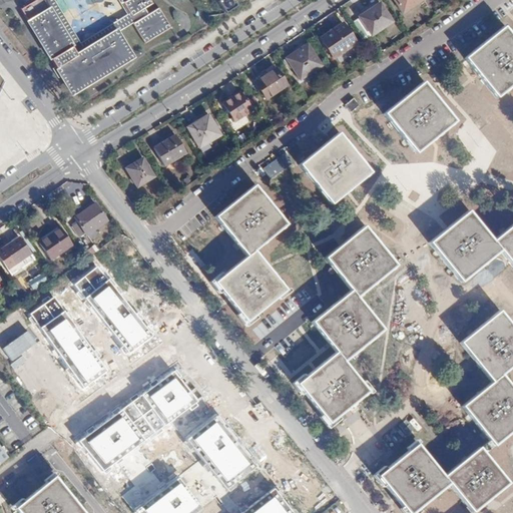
[(45,0),(34,0),(21,8),(73,94),(135,57),(119,30),(78,54),(45,0)]
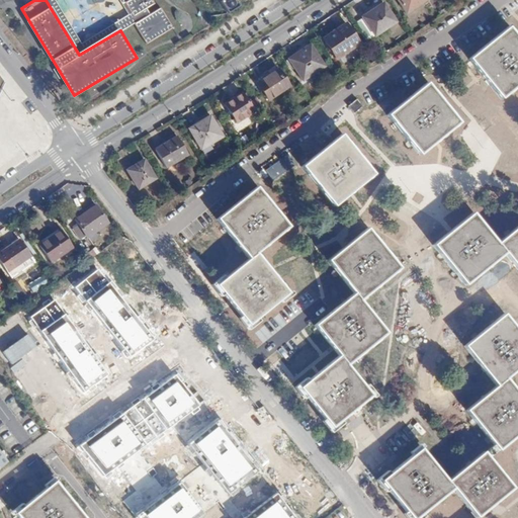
[(122,0),(119,2),(128,16),(135,12),(138,17),(130,22),(143,44),(170,27),(157,6),(146,12),(143,7),(151,3),(149,0),(122,0)]
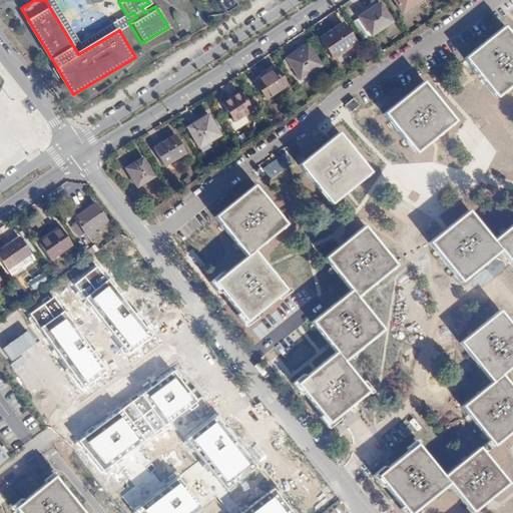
[(216,0),(224,12),(243,0),(216,0)]
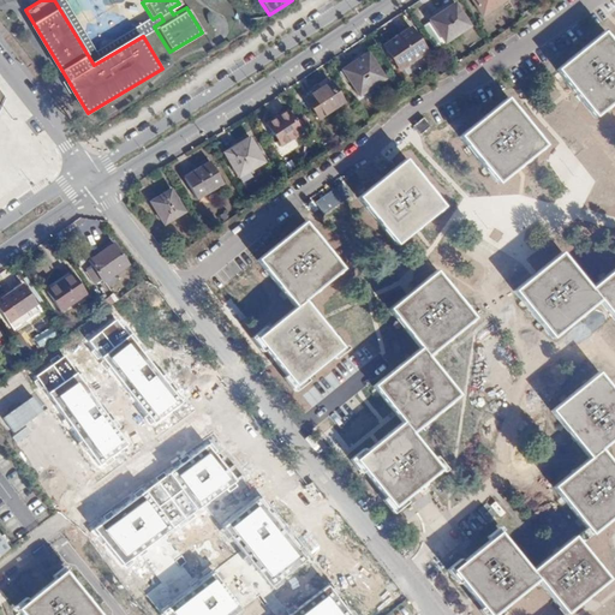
[(511,0),(477,0),(487,15),(511,0)]
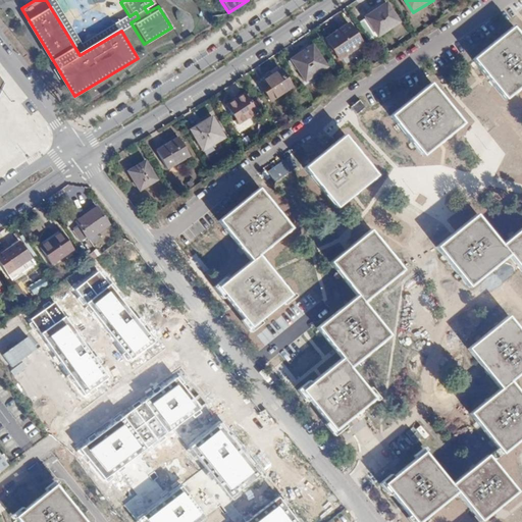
[(387,6),(367,17),(378,37),(399,25),(387,6)]
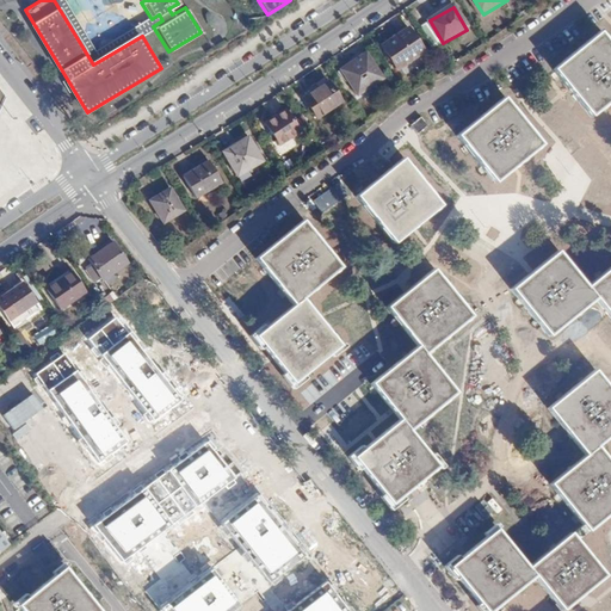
[(412,31),(382,49),(396,72),(426,54),(412,31)]
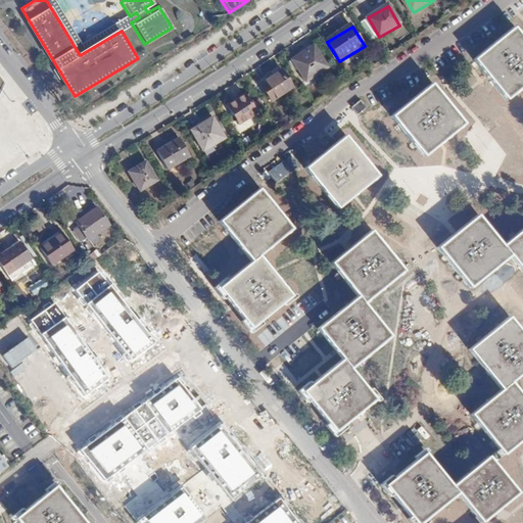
[(522,39),(514,29),(475,60),(488,77),(508,101),(522,88),(522,39)]
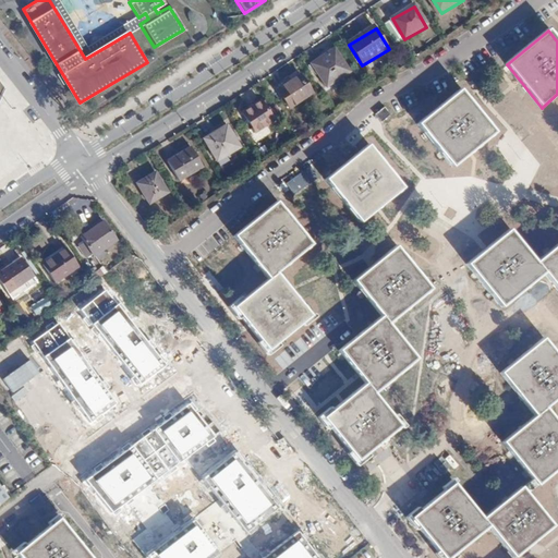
[(336,51),(313,65),(328,88),(351,74),(336,51)]
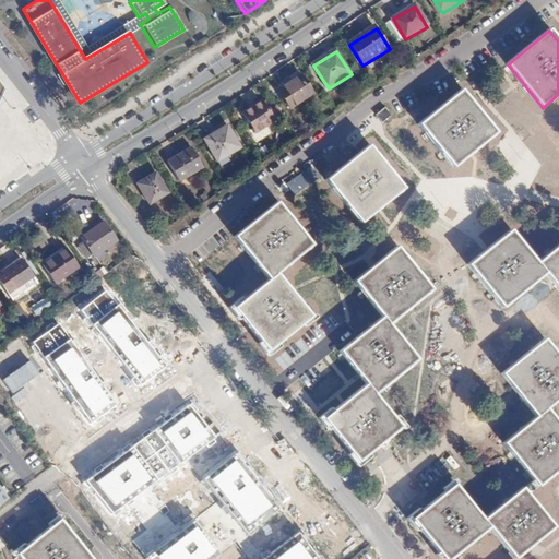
[(304,75),(280,90),(290,108),(314,93),(304,75)]
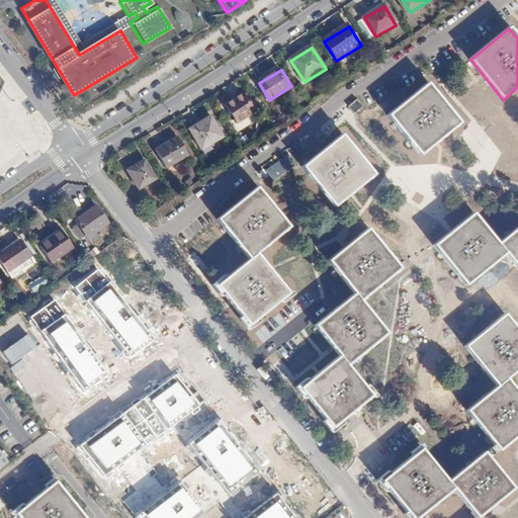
[(406,102),(390,115),(422,155),(437,143),(460,122),(428,83),(406,102)]
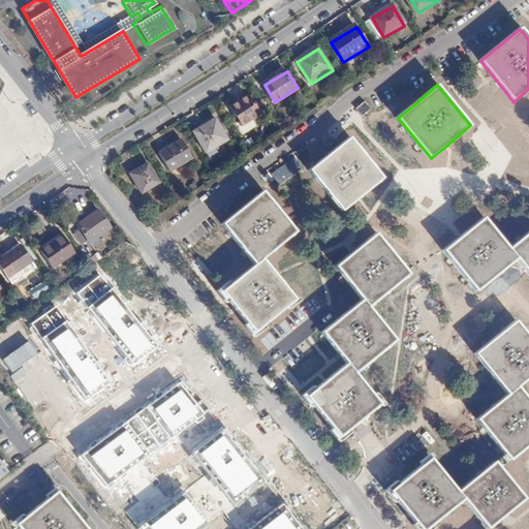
[(249,98),(231,110),(243,127),(260,116),(249,98)]
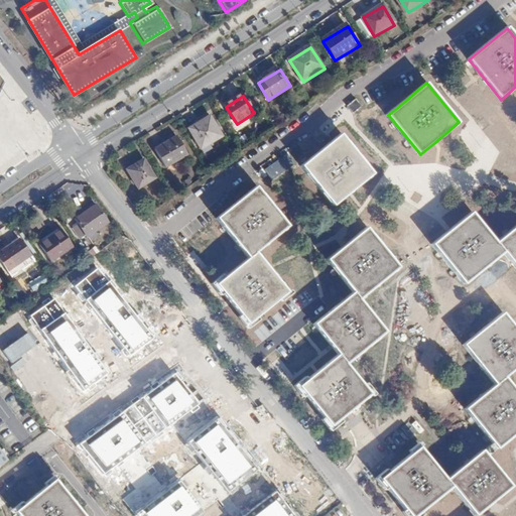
[(362,106),(356,99),(348,106),(354,113),(362,106)]
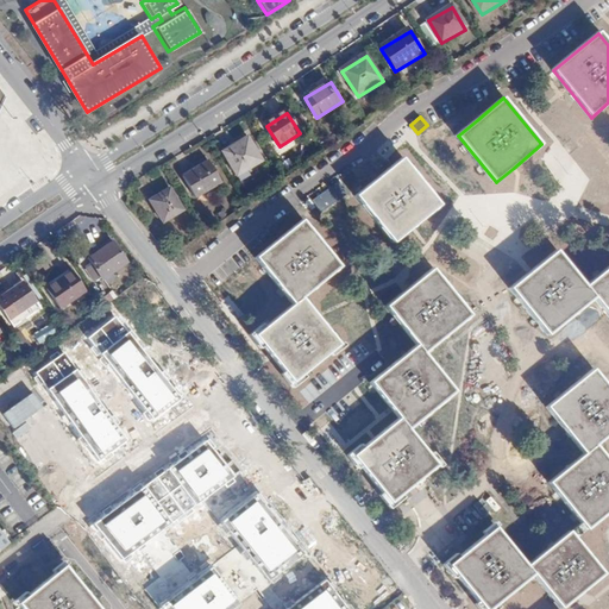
[(248,137),(223,154),(238,176),(263,159),(248,137)]
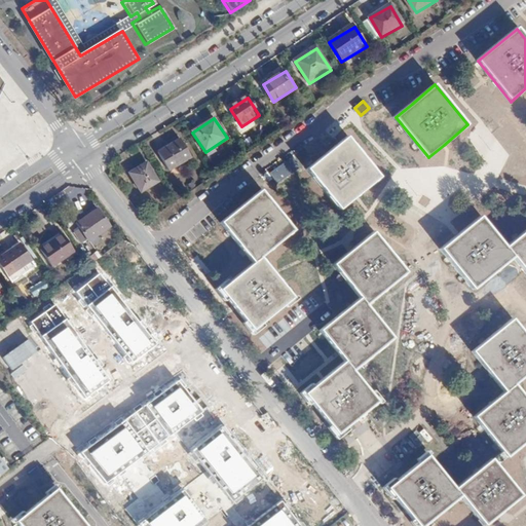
[(381,177),(348,138),(328,154),(308,171),(341,210),(358,197),(381,177)]
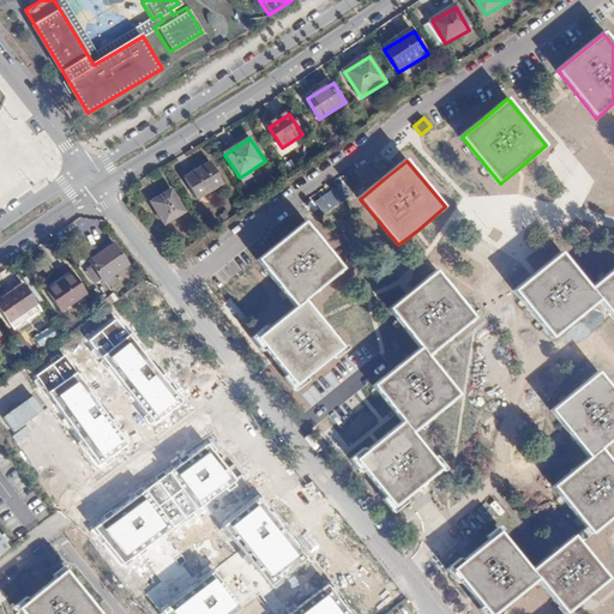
[(211,167),(186,181),(198,202),(222,187),(211,167)]
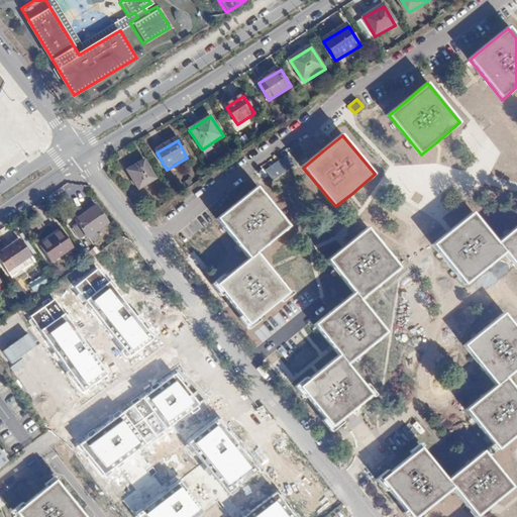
[(263,168),(270,180),(286,170),(280,158),(263,168)]
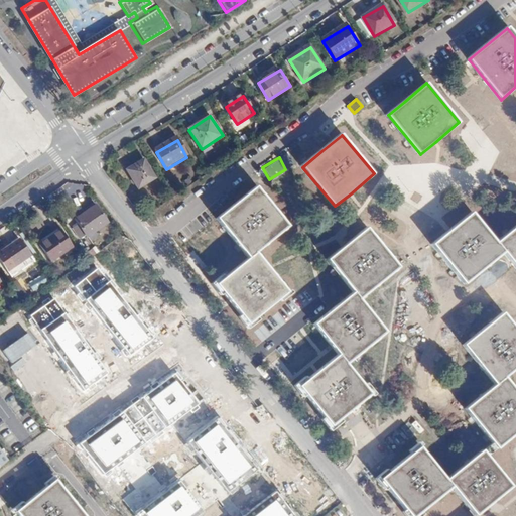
[(143,159),(126,168),(137,187),(154,178),(143,159)]
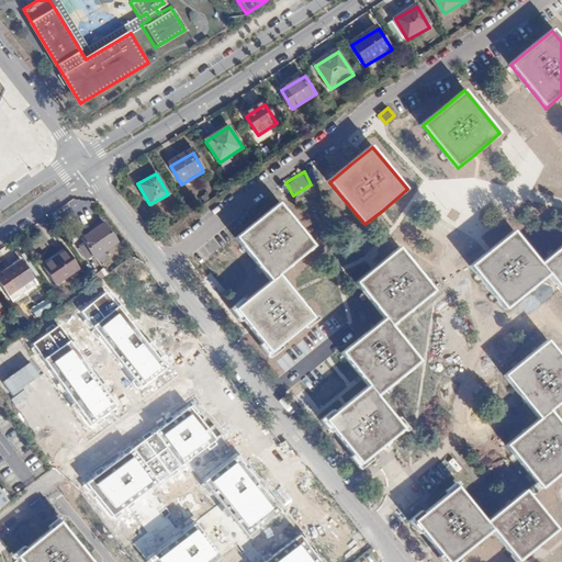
[(314,248),(278,204),(260,220),(236,239),(271,282),(236,310),(250,328),(270,352),(312,319),(290,291),(278,277),(314,248)]
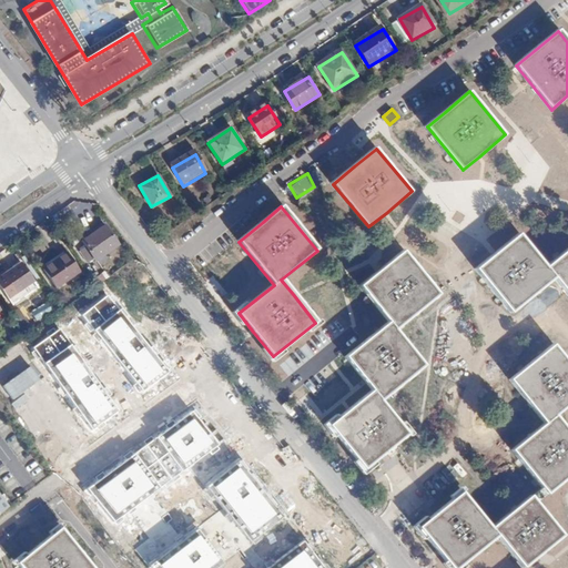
[(105,226),(81,242),(94,261),(118,246),(105,226)]
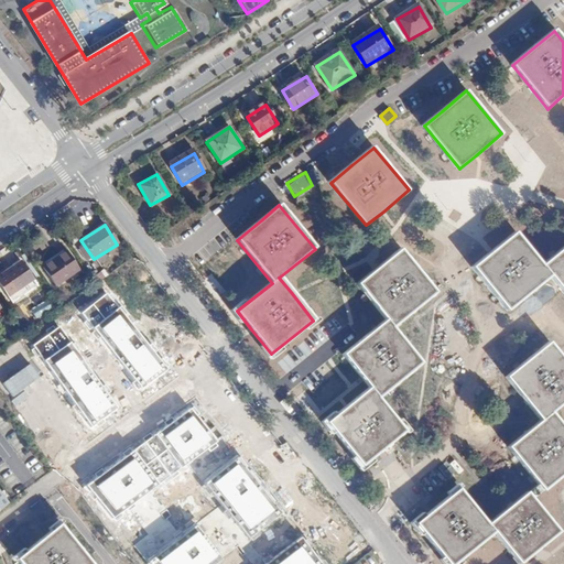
[(563,248),(543,266),(516,234),(489,256),(474,269),(509,312),(551,278),(557,284),(563,292),(563,248)]
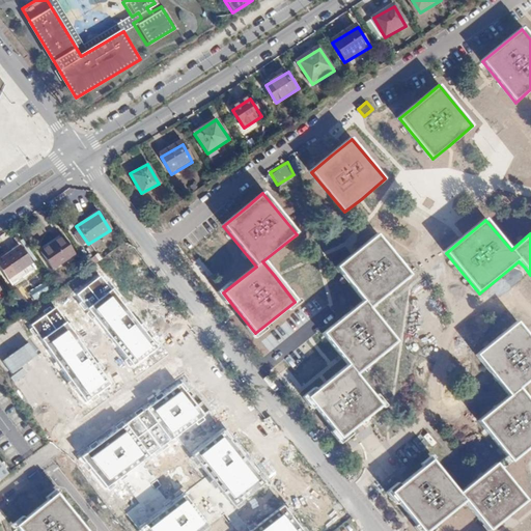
[(337,270),(363,302),(323,335),(341,357),(350,366),(310,397),(343,439),(361,425),(383,408),(357,375),(396,342),(369,309),(410,276),(376,236),(357,253),(337,270)]
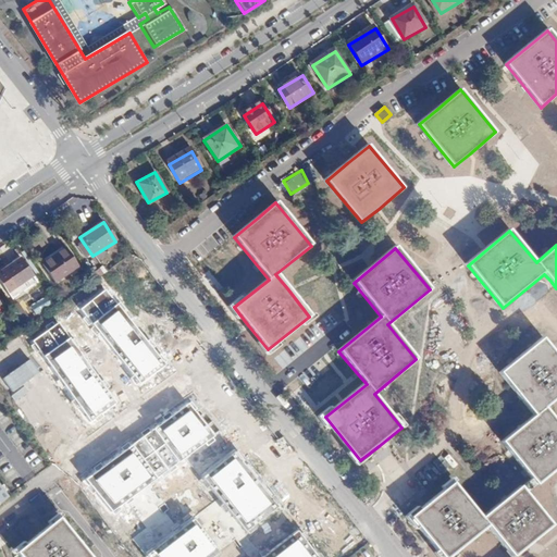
[(54,258),(41,265),(54,284),(78,267),(66,249),(54,258)]
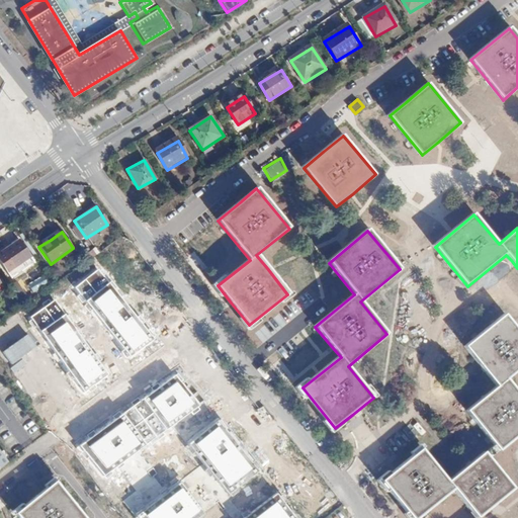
[(7,250),(0,254),(0,265),(6,274),(29,258),(19,242),(7,250)]
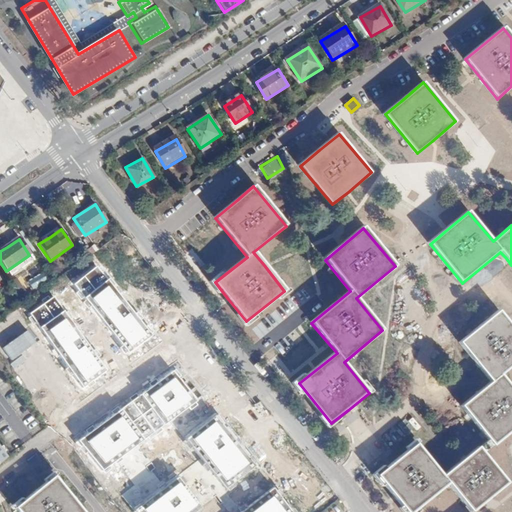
[(155,334),(100,263),(73,284),(128,355),(155,334)]
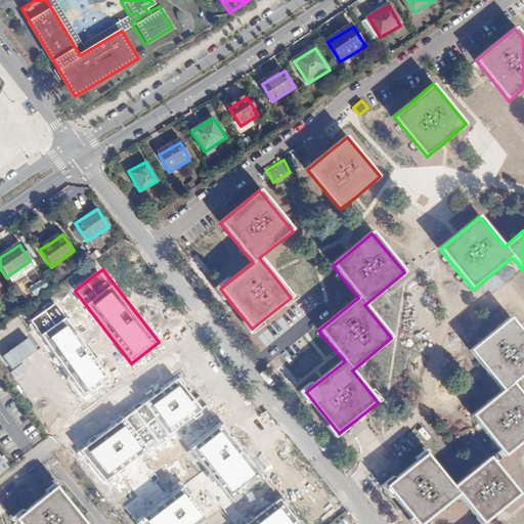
[(34,297),(48,285),(41,276),(27,289),(34,297)]
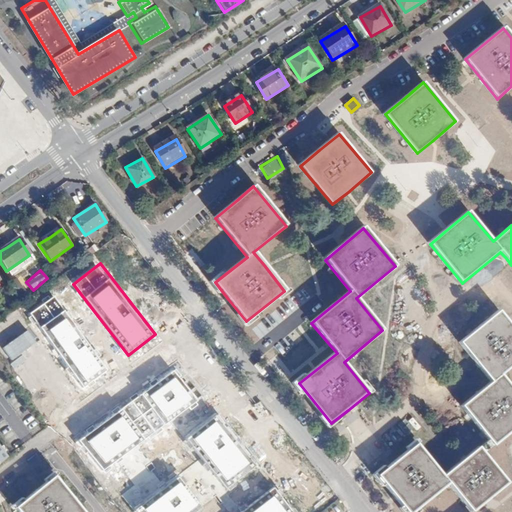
[(9,282),(17,292),(22,288),(15,278),(9,282)]
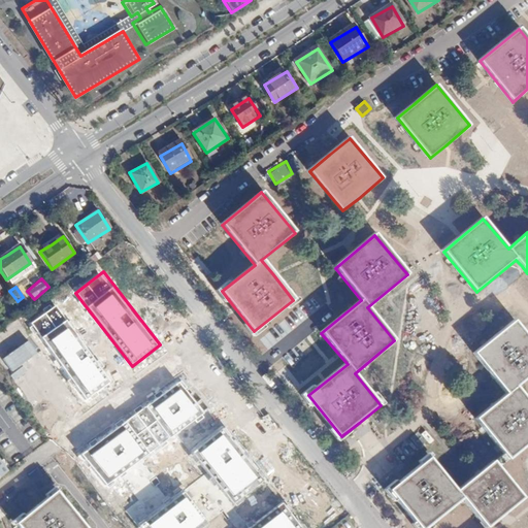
[(112,382),(57,304),(29,325),(85,401),(112,382)]
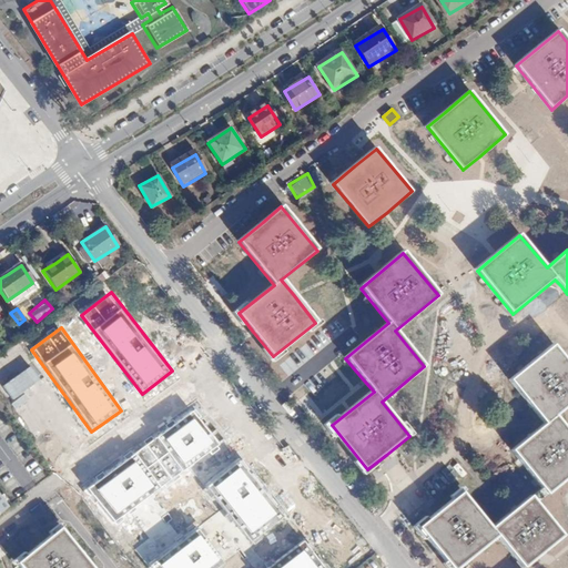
[(567,429),(556,415),(567,404),(567,362),(553,344),(510,379),(524,396),(547,423),(534,434),(513,452),(548,495),(567,478),(567,429)]
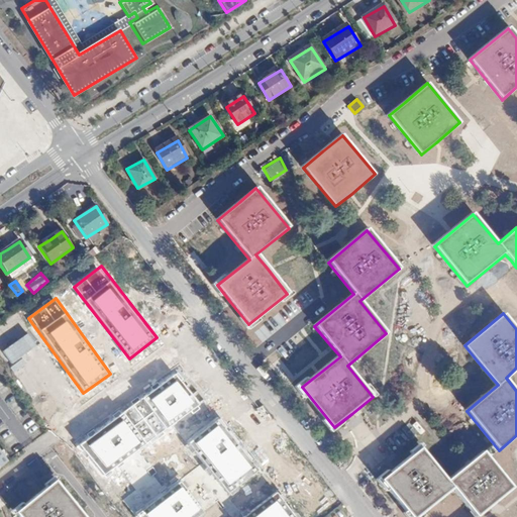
[(447,345),(436,355),(445,366),(456,356),(447,345)]
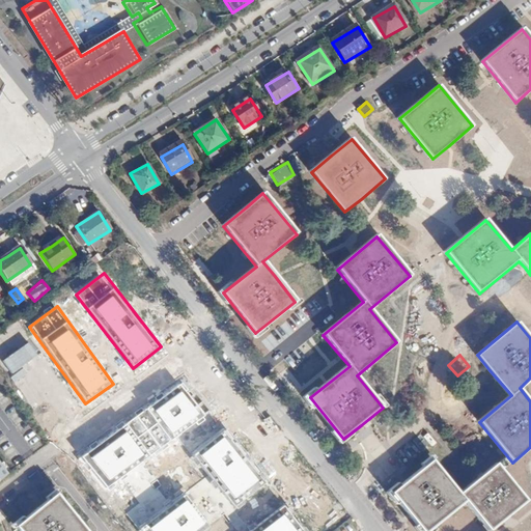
[(203,415),(179,384),(83,459),(107,491),(203,415)]
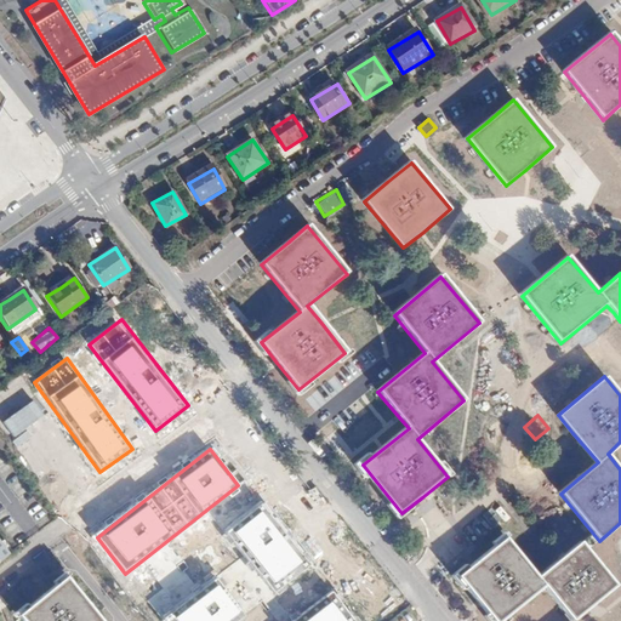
[(227,533),(274,594),(309,567),(263,506),(227,533)]
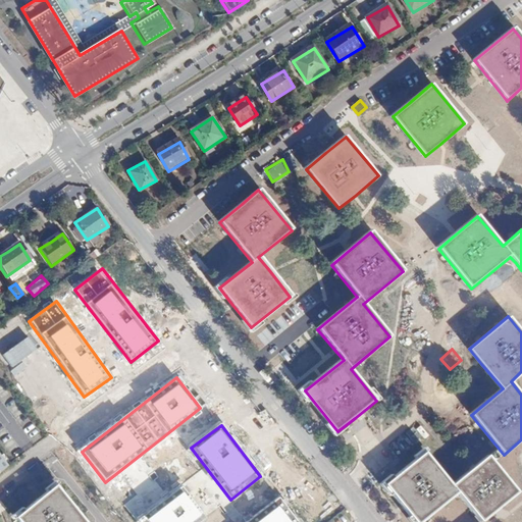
[(519,496),(489,460),(473,473),(454,489),(425,457),(403,474),(385,488),(412,521),(426,521),(458,497),(479,521),(486,521),(500,512),(519,496)]
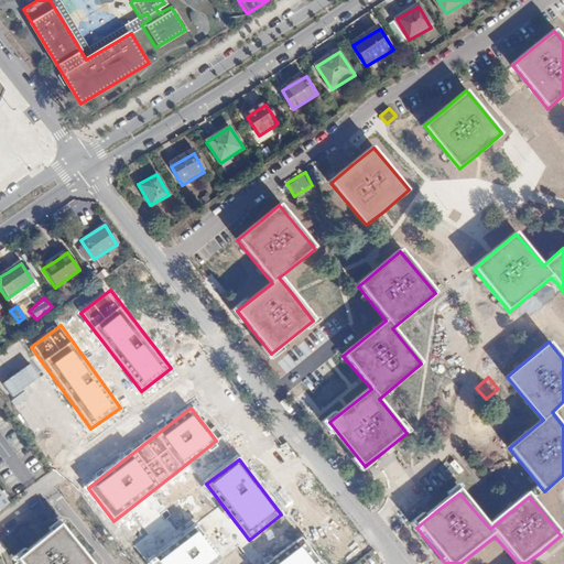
[(91,563),(60,524),(18,559),(21,563),(91,563)]
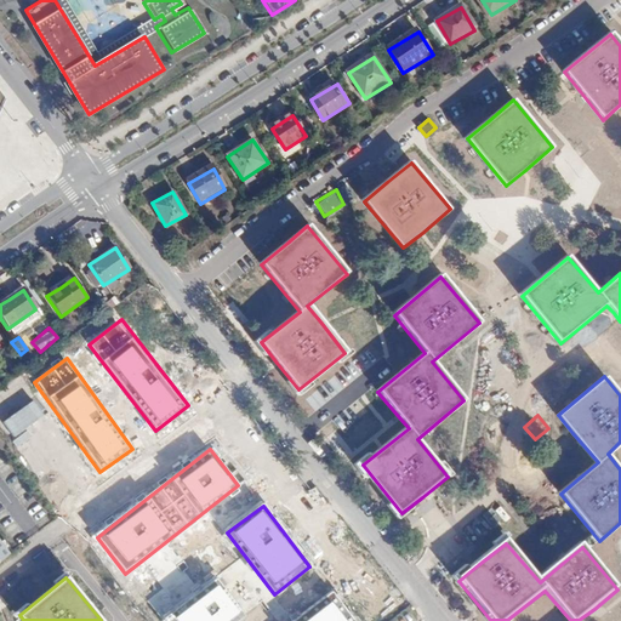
[(237,620),(244,615),(216,580),(164,620),(237,620)]
